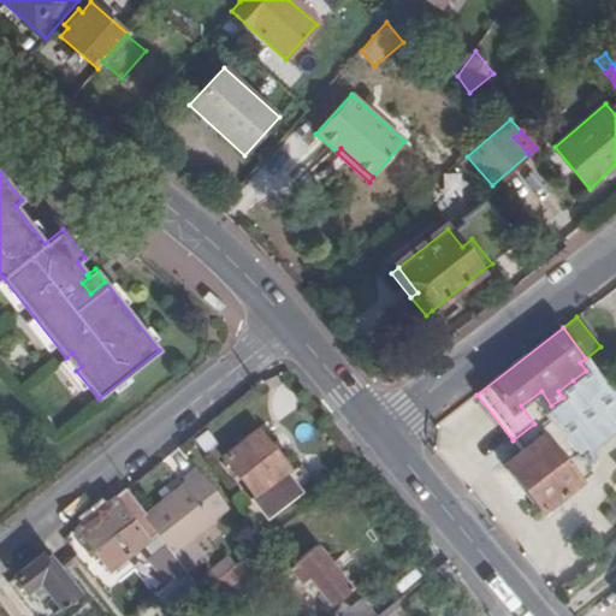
[(82,366),(72,353),(66,357),(76,371),(82,366)]
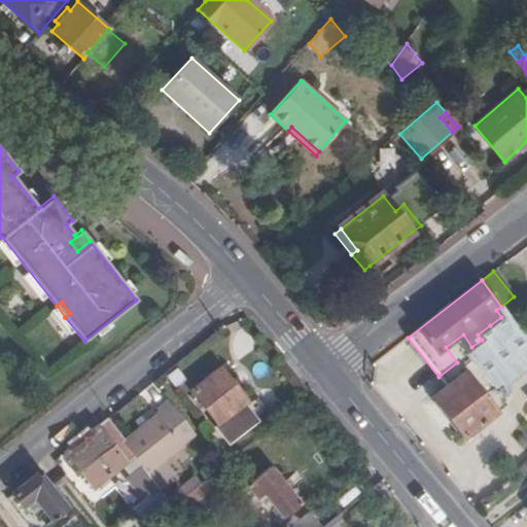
[(478,335),(482,340),(493,330),(490,325),(478,335)]
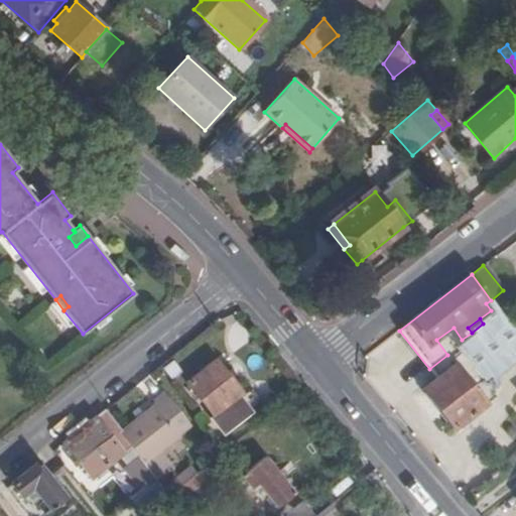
[(498,333),(515,354),(515,353),(515,333),(509,325),(498,333)]
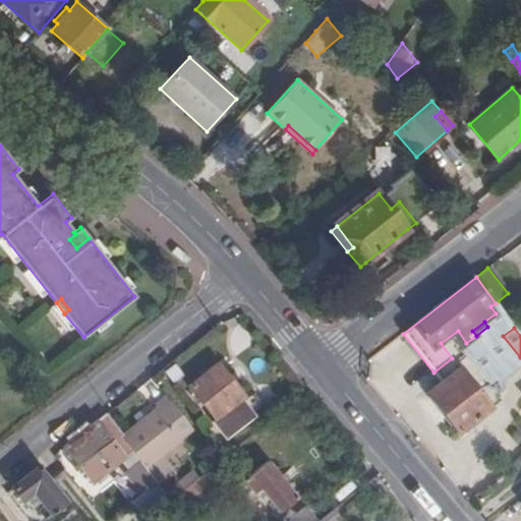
[(494,355),(482,364),(498,384),(509,374),(494,355)]
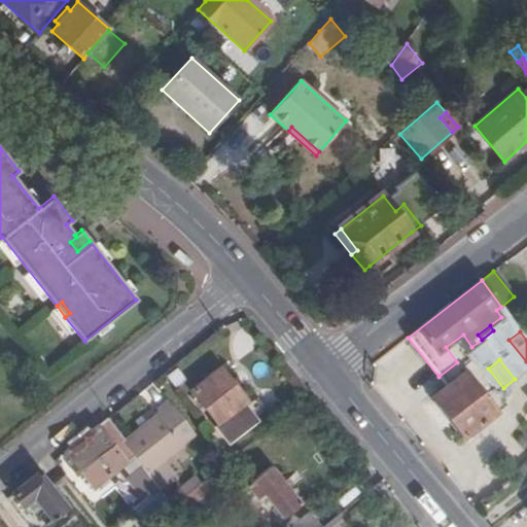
[(457,362),(438,377),(447,387),(431,398),(462,438),(496,413),(464,373),(468,370),(462,361),(457,362)]
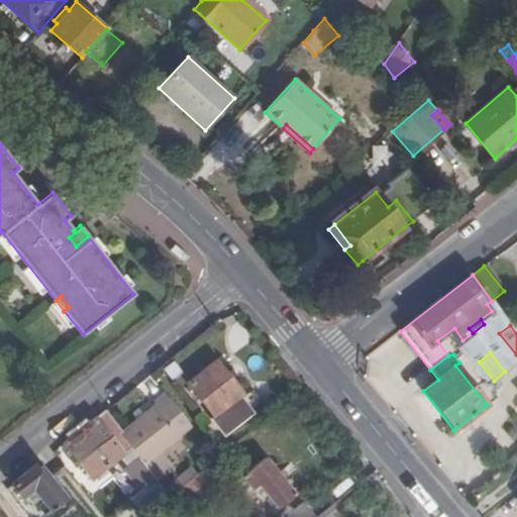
[(254,413),(238,393),(241,391),(216,357),(188,380),(214,413),(210,416),(226,436),(254,413)]
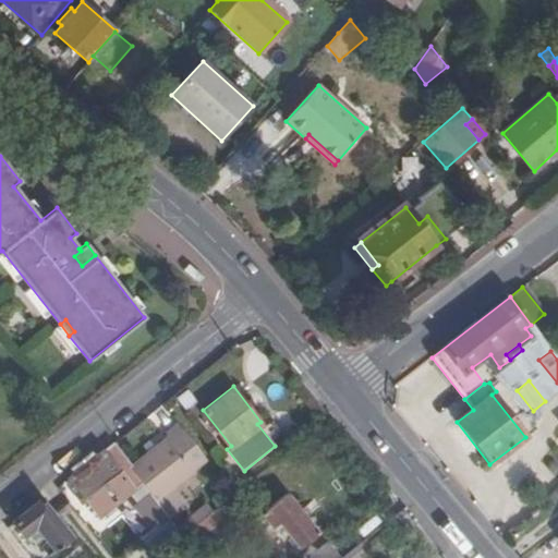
[(173,486),(194,470),(193,468),(205,458),(179,425),(167,435),(168,436),(155,447),(148,452),(132,465),(129,468),(169,517),(187,502),(173,486)]
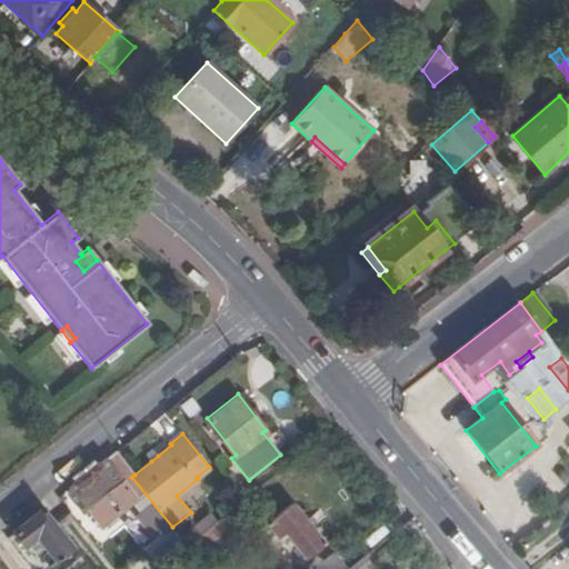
[(151,461),(158,456),(152,449),(146,455),(151,461)]
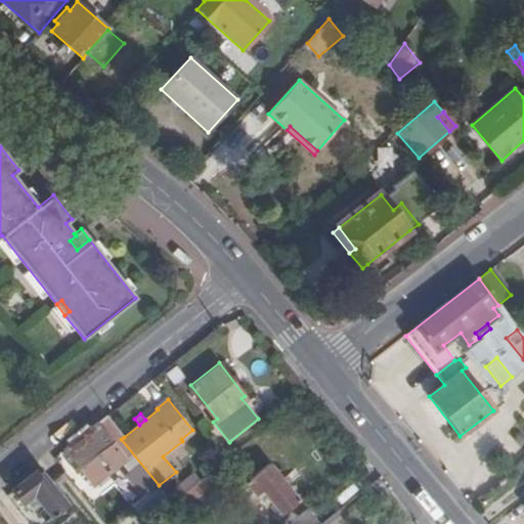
[(125,460),(114,445),(121,439),(124,437),(107,416),(66,449),(75,462),(82,470),(93,485),(125,460)]
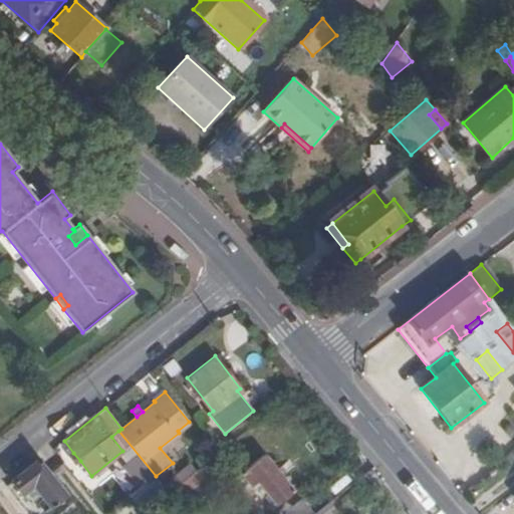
[(80,461),(73,453),(69,457),(75,465),(80,461)]
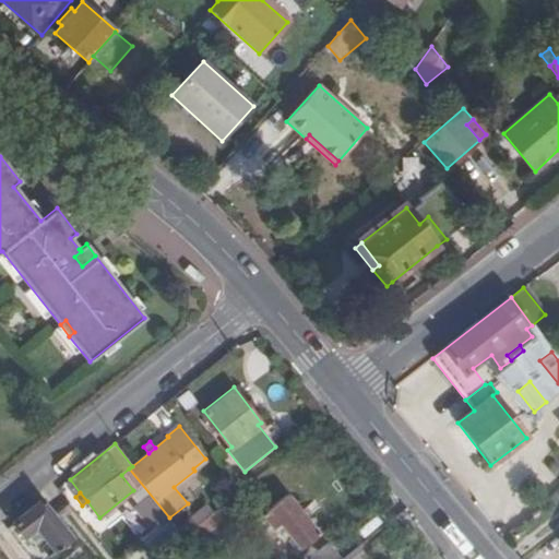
[(320,534),(288,494),(262,515),(264,519),(270,525),(273,530),(280,524),(300,549),(320,534)]
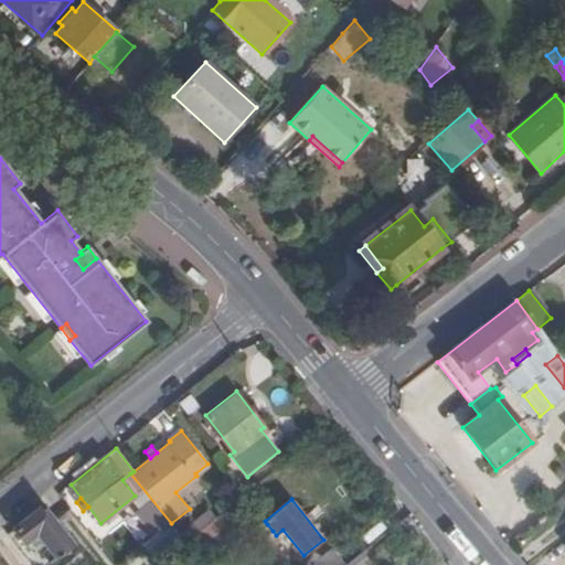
[(75,545),(43,507),(13,530),(24,543),(28,540),(36,533),(46,544),(57,558),(75,545)]
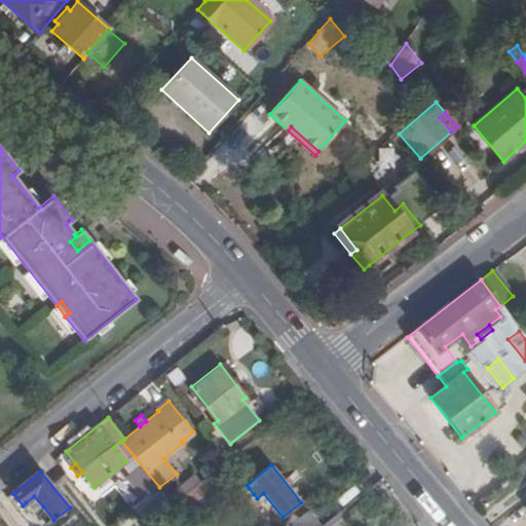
[(186,495),(201,483),(195,475),(180,488),(186,495)]
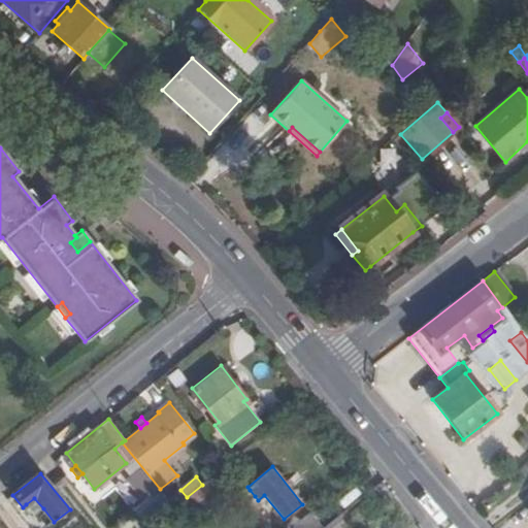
[(182,516),(218,486),(211,477),(202,485),(187,497),(174,507),(182,516)]
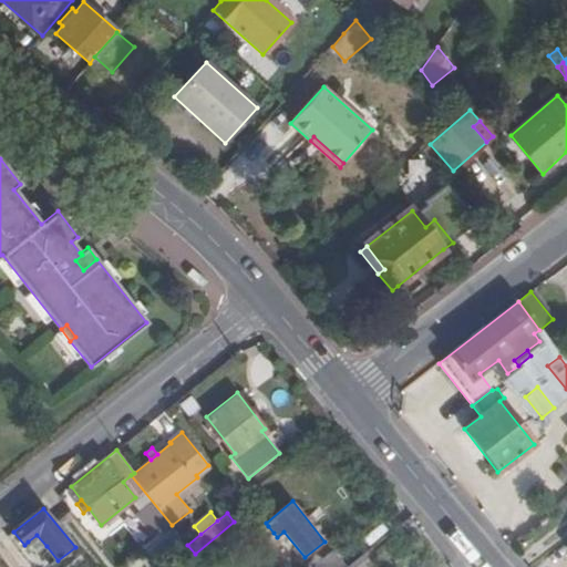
[(185,543),(181,536),(172,525),(144,547),(157,565),(185,543)]
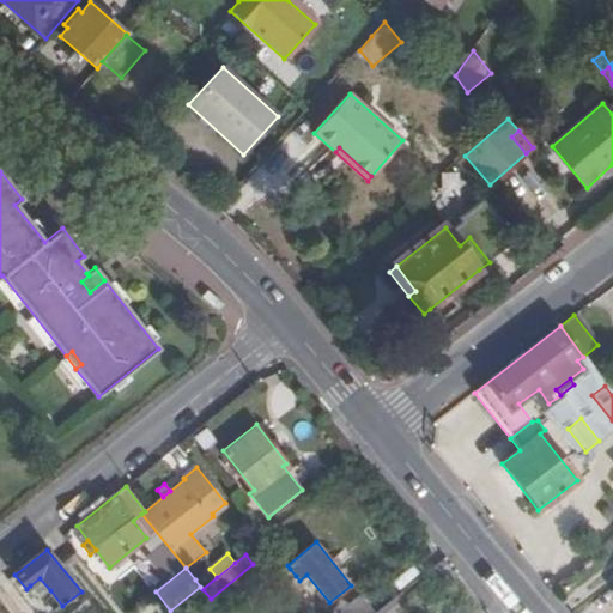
[(202,589),(217,577),(210,569),(195,580),(200,587),(202,589)]
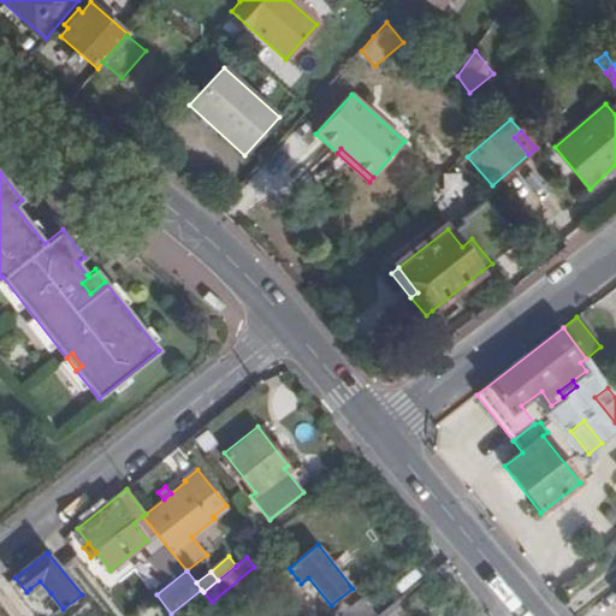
[(297,579),(291,572),(286,575),(292,582),(297,579)]
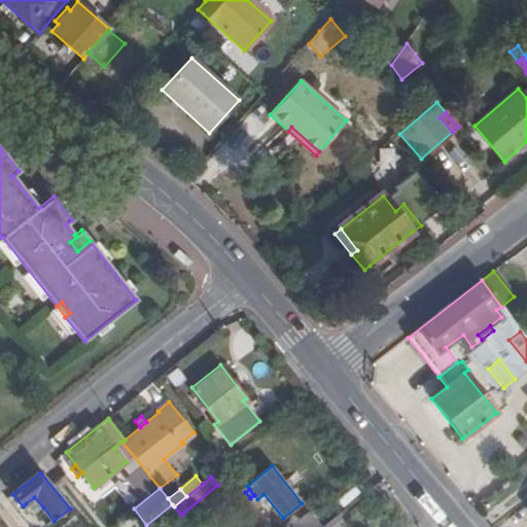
[(43,507),(34,497),(26,503),(35,515),(43,507)]
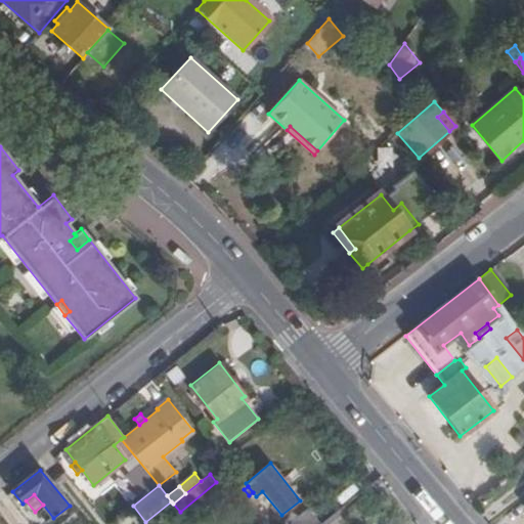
[(289,523),(318,523),(307,510),(306,510),(289,523)]
